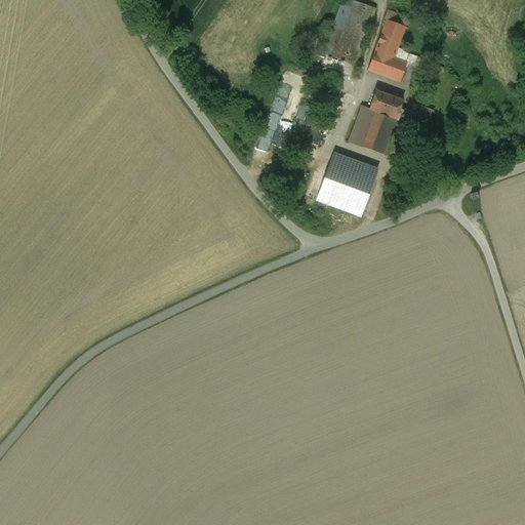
[(350,0),(342,0),(323,54),(333,57),(353,1),(350,0)]
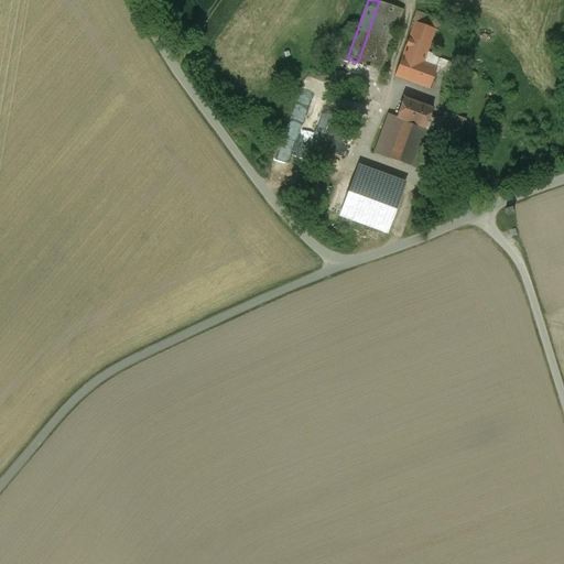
[(379,1),(358,62),(380,71),(402,10),(379,1)]
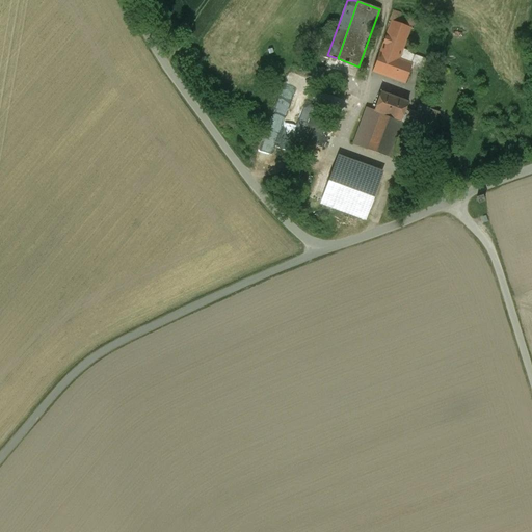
[(416,20),(393,11),(390,20),(391,21),(410,28),(413,29),(416,20)]
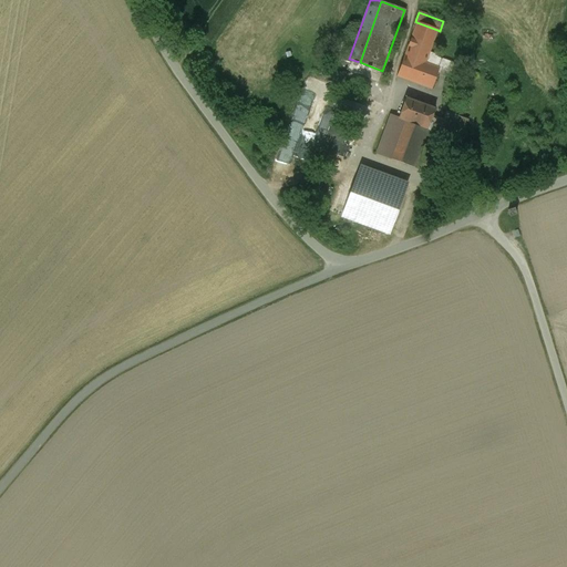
[(416,22),(398,75),(431,89),(437,72),(442,60),(440,59),(429,54),(437,30),(416,22)]
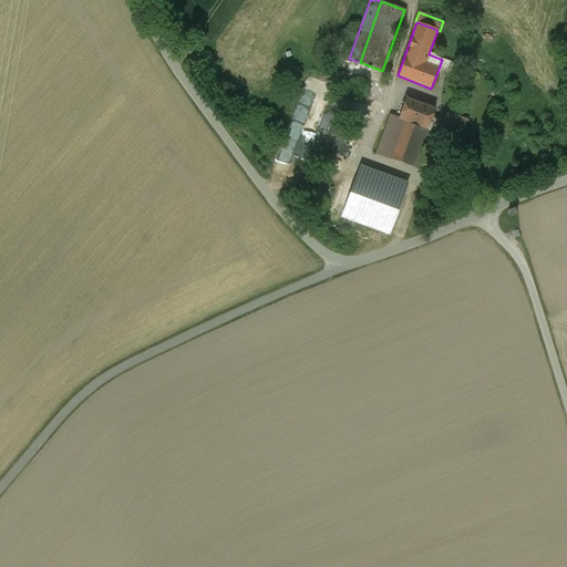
[(453,63),(442,60),(437,72),(447,76),(453,63)]
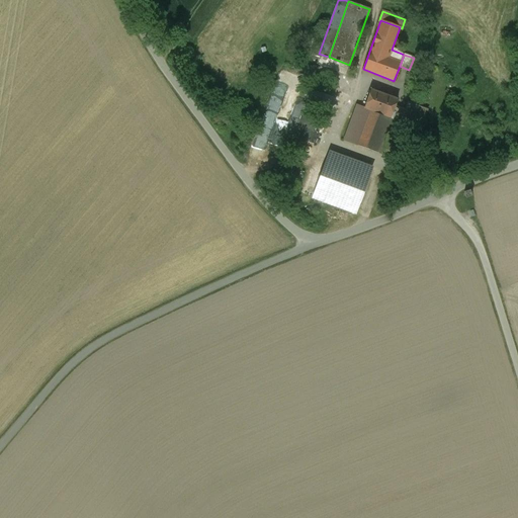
[(397,99),(370,89),(364,108),(357,105),(344,141),(377,153),(390,118),(393,119),(395,112),(403,115),(400,121),(408,124),(409,122),(421,127),(427,109),(407,102),(405,109),(395,105),(397,99)]
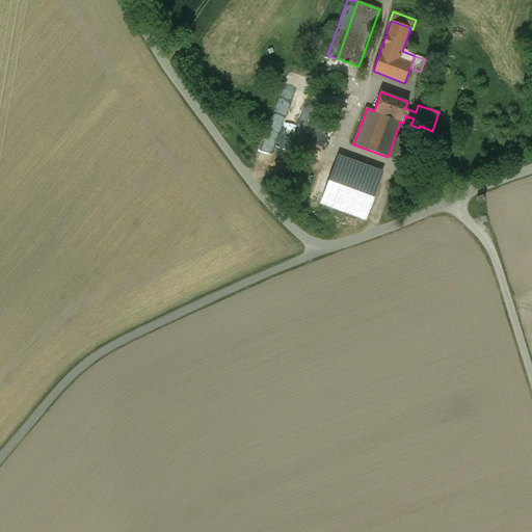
[(380,175),(339,159),(322,203),(365,218),(380,175)]
